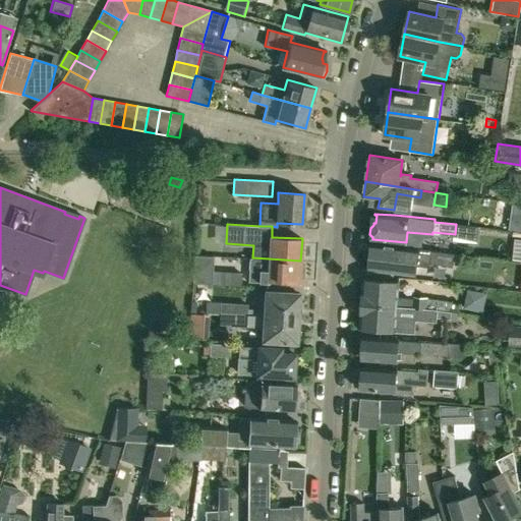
[(510,259),(520,261),(520,238),(513,238),(510,259)]
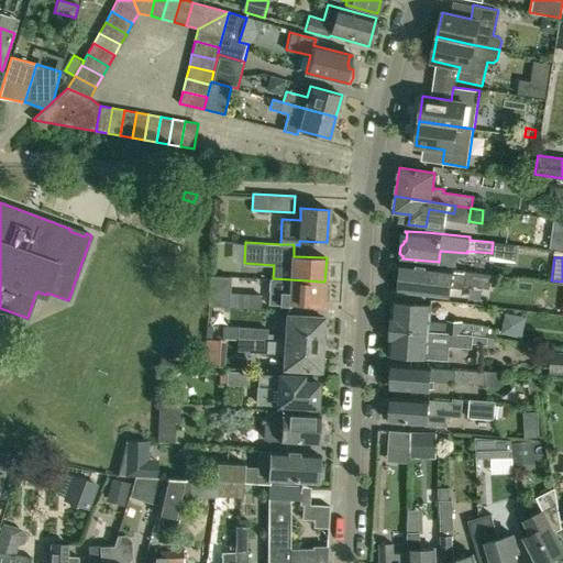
[(401,273),(399,290),(421,293),(434,294),(435,294),(435,293),(450,294),(451,285),(464,286),(465,283),(488,285),(489,272),(466,269),(466,268),(465,268),(423,265),(401,263),(401,264),(405,265),(405,273),(401,273)]
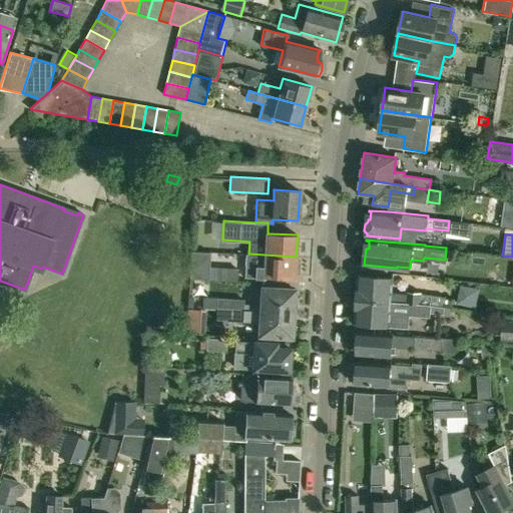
[(209,250),(191,249),(189,278),(207,279),(209,250)]
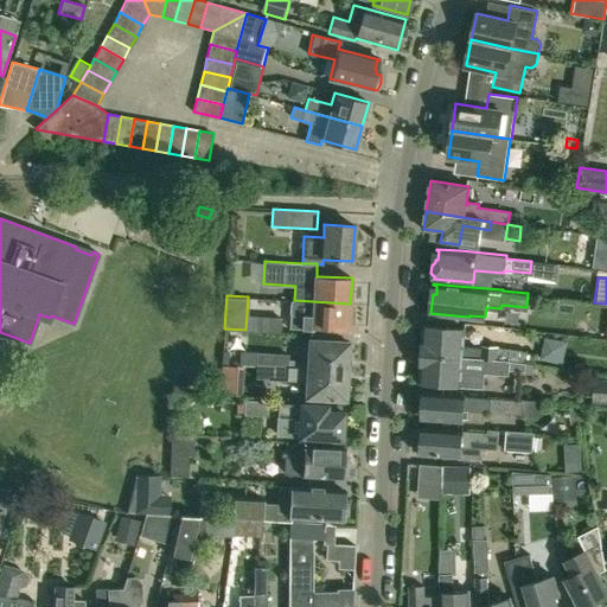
[(292,300),(291,327),(313,328),(349,330),(349,325),(353,325),(355,310),(350,308),(350,304),(294,300),(292,300)]
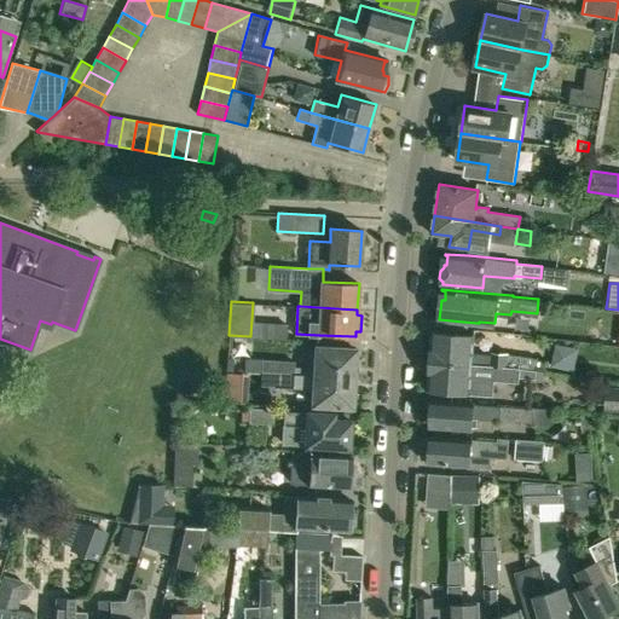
[(507,368),(508,356),(508,353),(492,352),(492,354),(473,353),(474,334),(457,333),(433,331),(432,360),(507,368)]
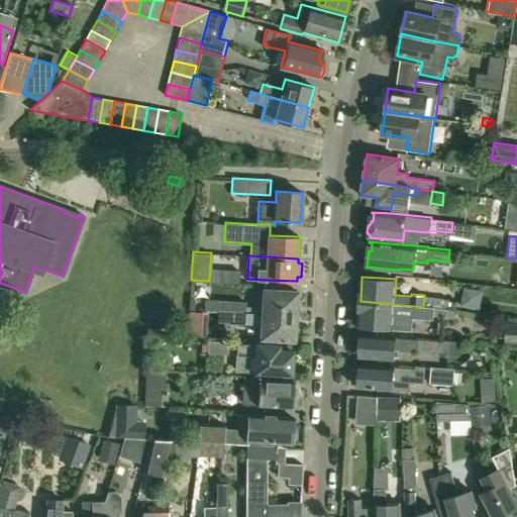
[(255,302),(255,313),(295,316),(296,305),(298,305),(299,293),(296,293),(296,291),(264,290),(263,302),(255,302)]
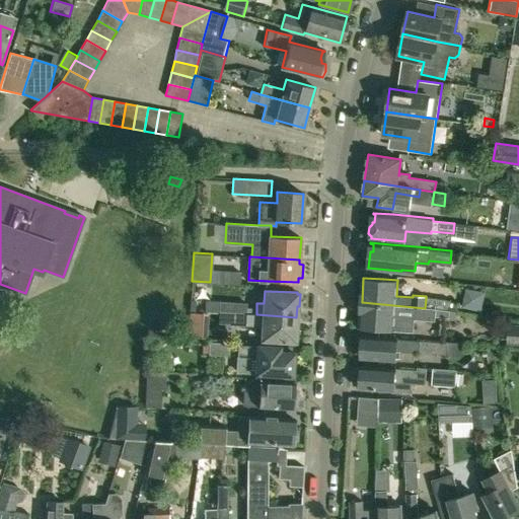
[(449,311),(449,309),(450,302),(451,301),(436,299),(435,309),(449,311)]
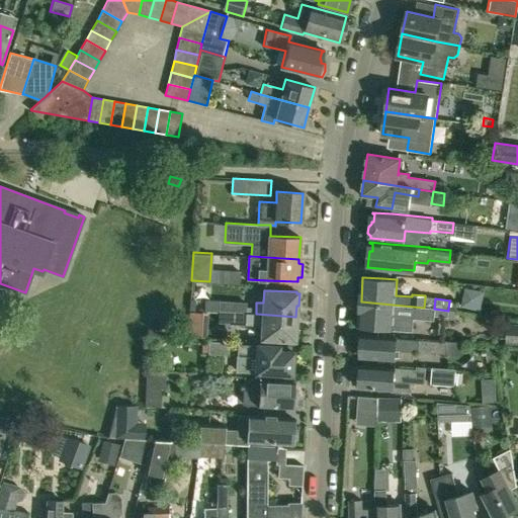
[(204,299),(203,311),(218,312),(218,300),(204,299)]
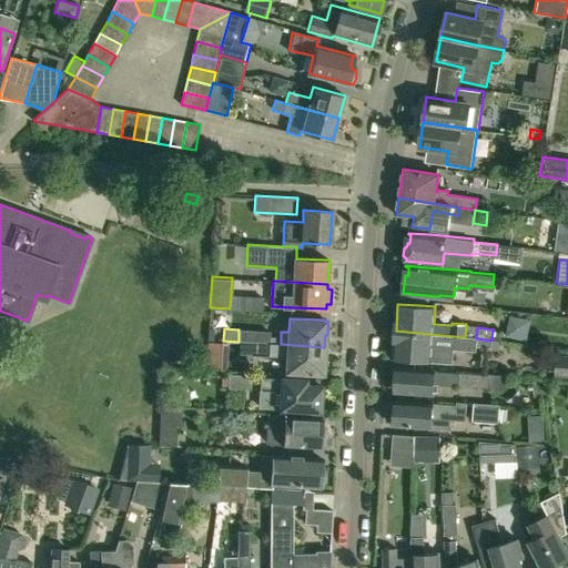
[(239,342),(270,344),(270,331),(239,330),(239,342)]
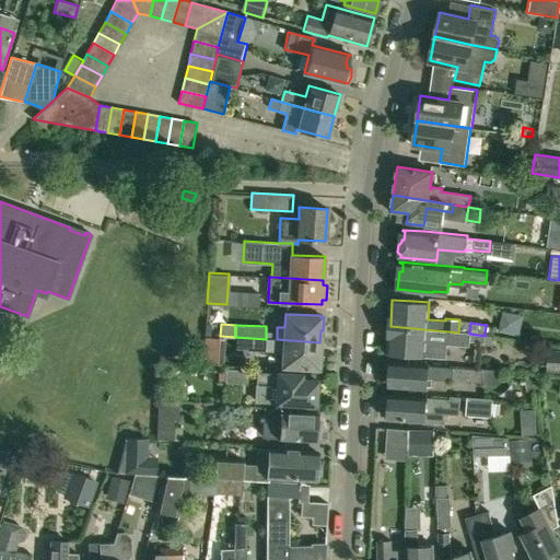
[(483,345),(485,336),(469,334),(458,333),(391,326),(388,352),(445,357),(446,342),(458,343),(458,341),(483,345)]
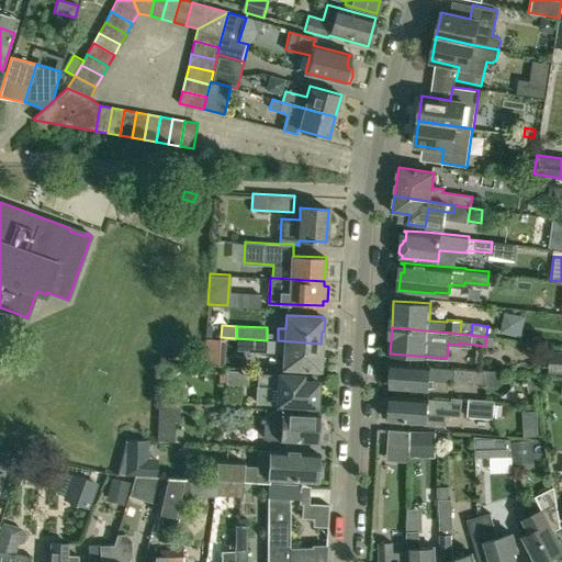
[(206,338),(206,349),(225,349),(226,339),(206,338)]
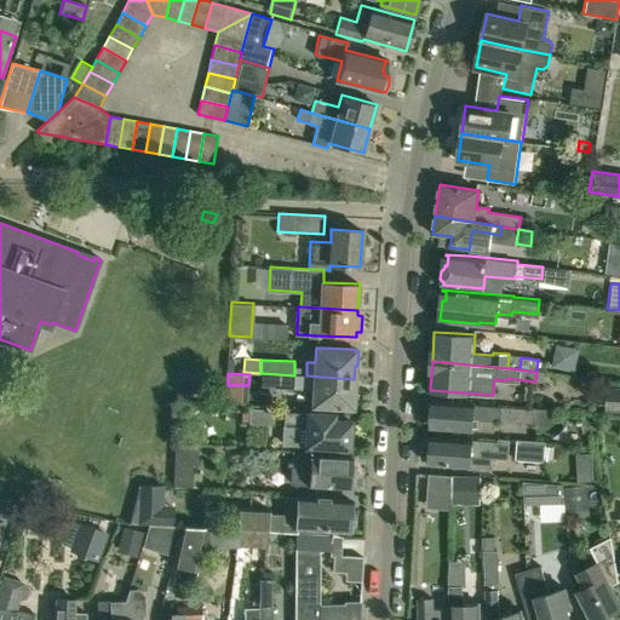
[(260,373),(259,388),(314,390),(313,406),(352,407),(352,406),(355,406),(356,391),(352,391),(354,379),(306,375),(294,375),(260,373)]
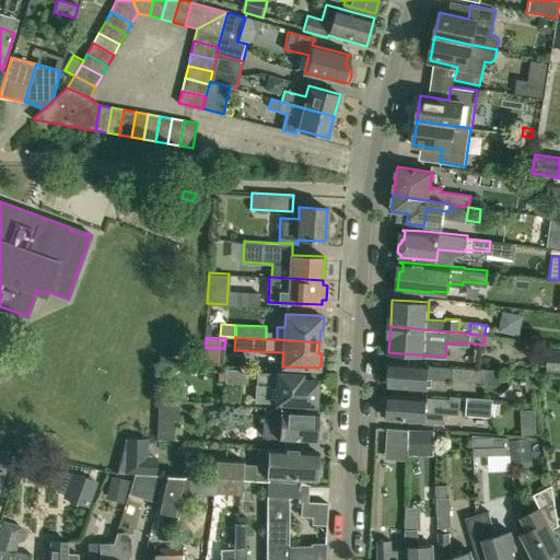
[(559,352),(551,352),(550,372),(559,372),(559,352)]
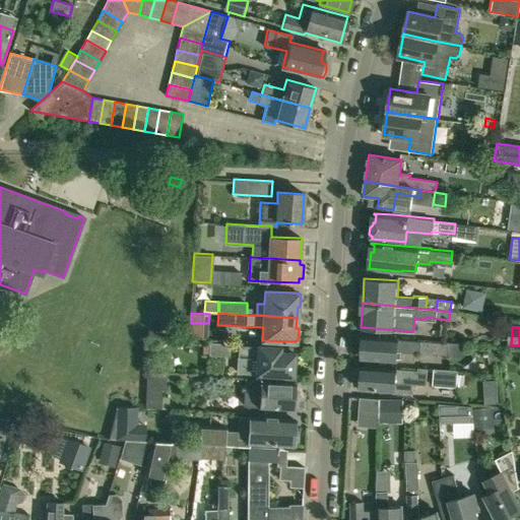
[(397,338),(384,337),(364,336),(364,337),(366,337),(366,342),(363,341),(363,346),(360,348),(360,353),(363,355),(362,359),(416,363),(417,352),(446,354),(447,342),(420,341),(420,340),(398,339),(397,338)]
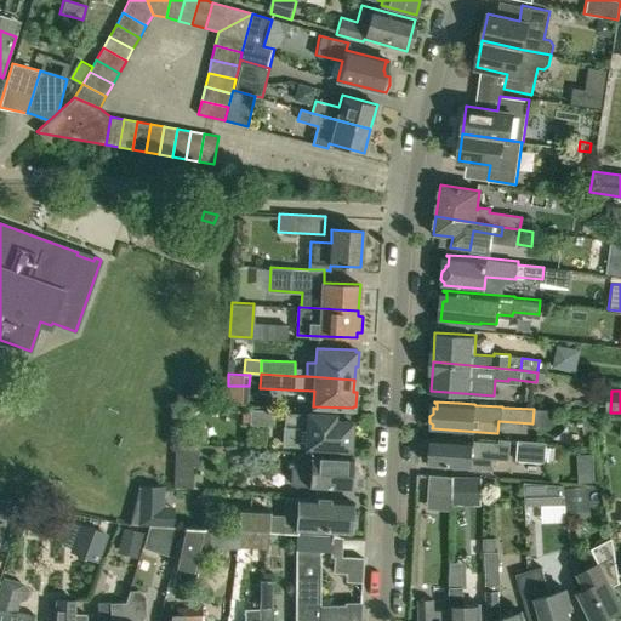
[(250,426),(274,427),(274,411),(250,410),(250,426)]
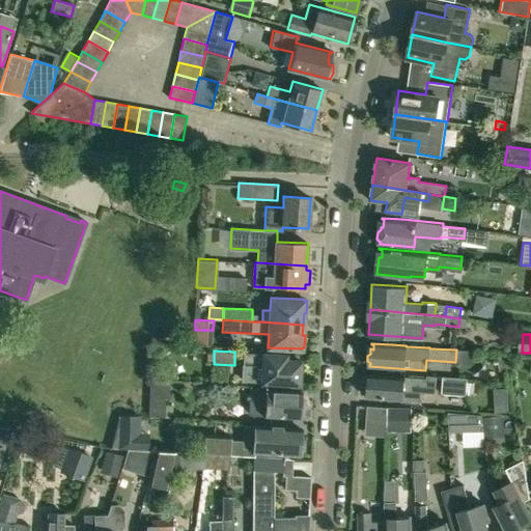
[(301,360),(286,359),(285,355),(243,353),(243,365),(262,367),(261,383),(299,385),(301,360)]
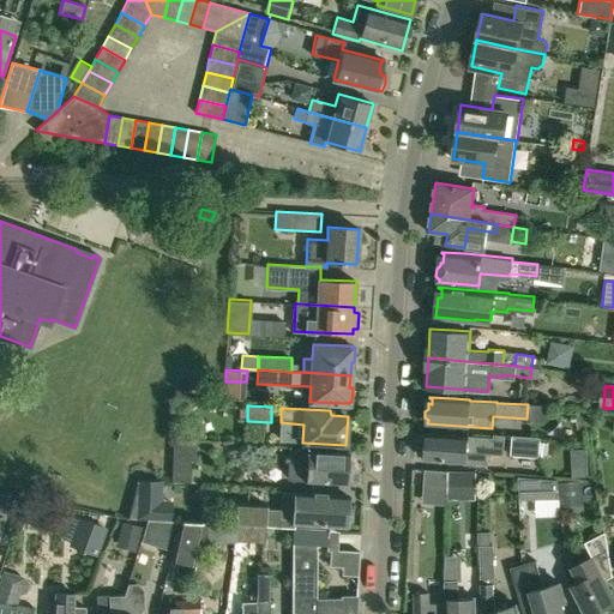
[(587,415),(575,416),(577,432),(589,431),(587,415)]
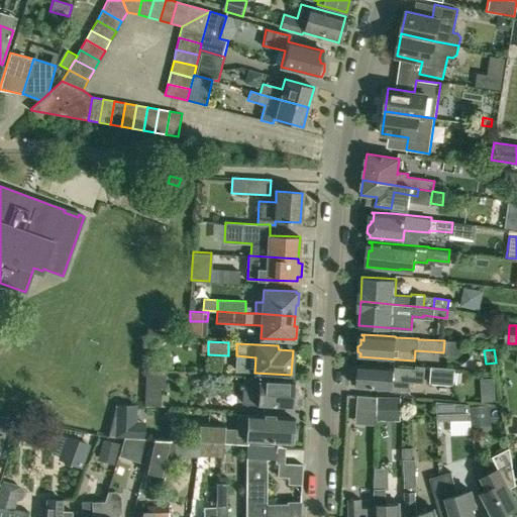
[(411,390),(411,381),(422,381),(423,365),(414,365),(414,368),(359,365),(359,366),(362,366),(362,371),(359,370),(358,375),(355,376),(355,382),(358,384),(358,387),(411,390)]
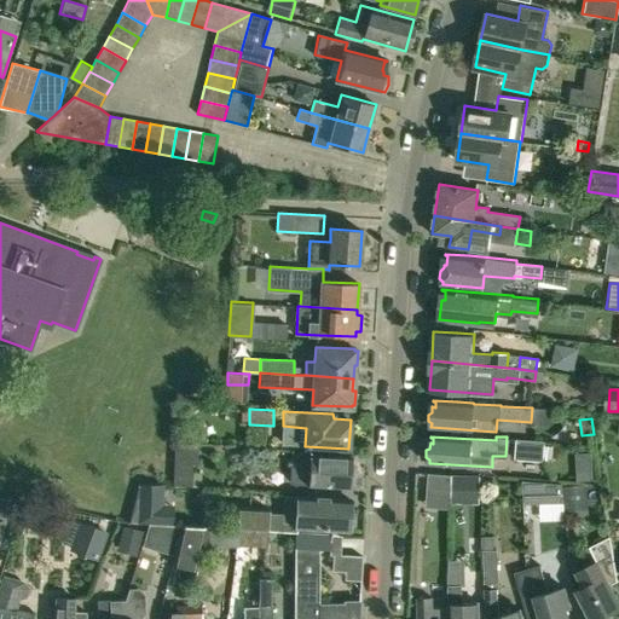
[(514,438),(513,457),(541,458),(542,439),(514,438)]
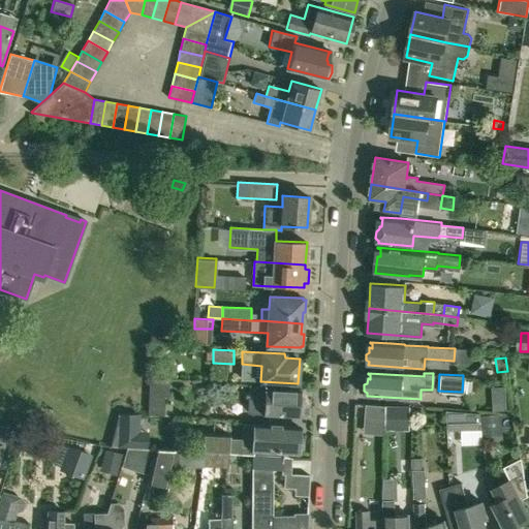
[(266,414),(277,415),(297,416),(298,413),(301,413),(301,401),(298,401),(299,390),(278,389),(249,386),(248,398),(252,399),(251,413),(266,414)]
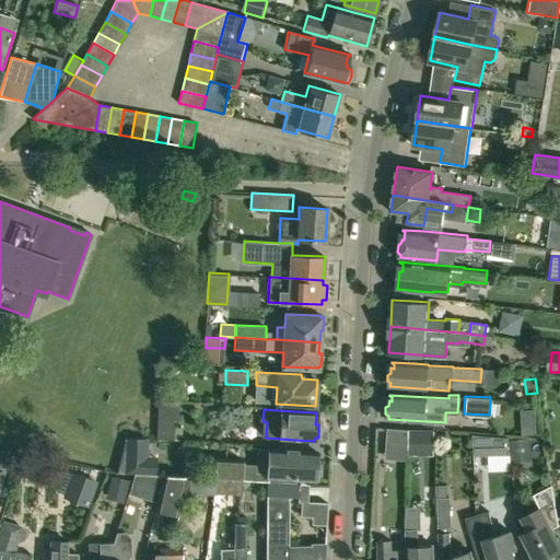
[(535,411),(522,411),(523,435),(536,434),(535,411)]
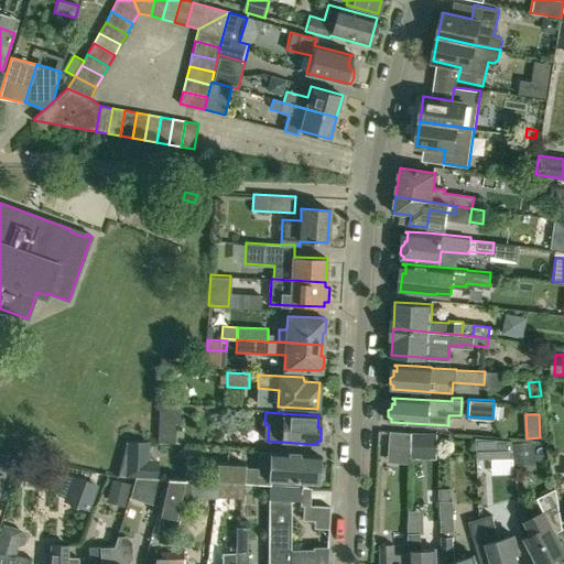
[(159,420),(158,420),(156,443),(174,443),(179,444),(180,424),(175,424),(175,420),(159,420)]
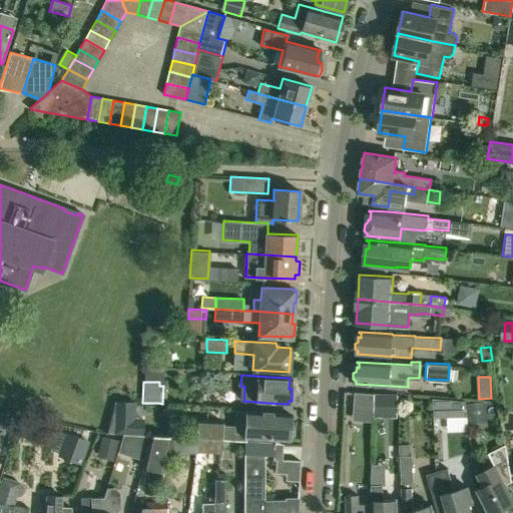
[(355,392),(354,405),(374,406),(374,393),(355,392)]
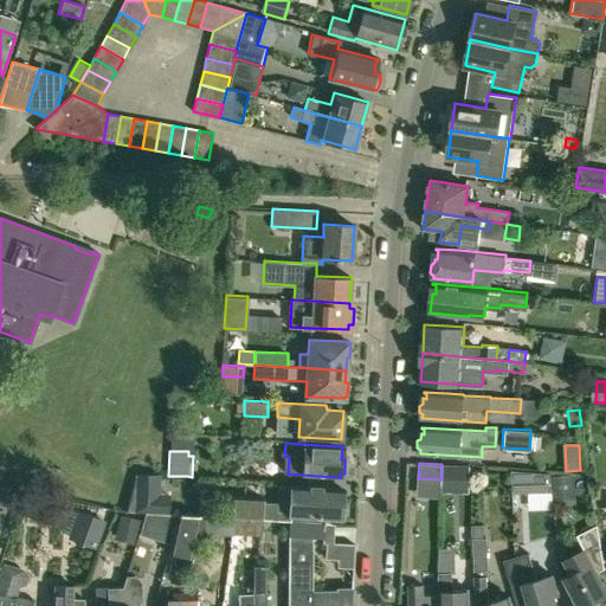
[(470,494),(470,466),(453,465),(443,465),(442,482),(442,494),(469,494),(470,494)]
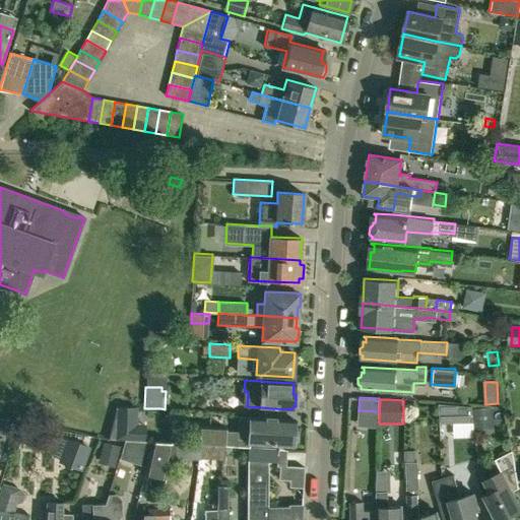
[(471,408),(439,406),(440,423),(453,423),(472,423),(471,408)]
